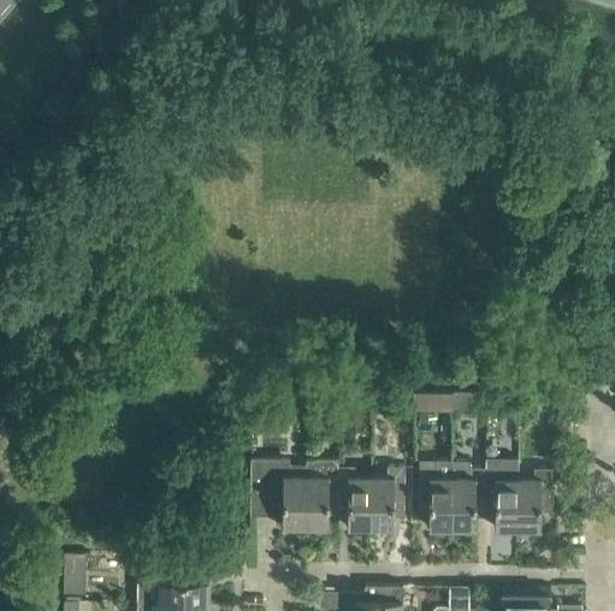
[(338,387),(324,387),(324,403),(338,403),(338,387)]
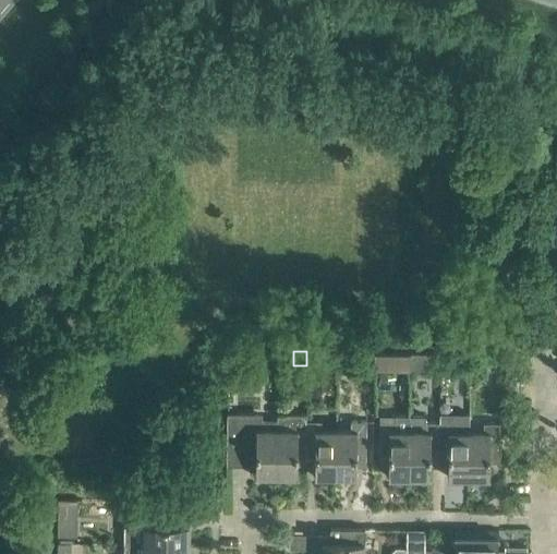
[(351,353),(337,353),(337,365),(351,365),(351,353)]
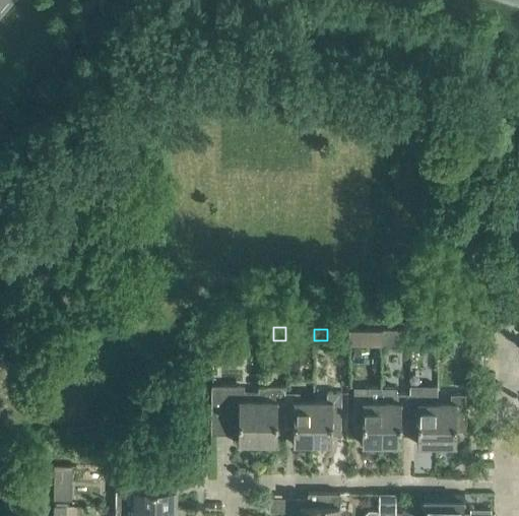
[(347,331),(347,348),(382,348),(382,331),(347,331)]
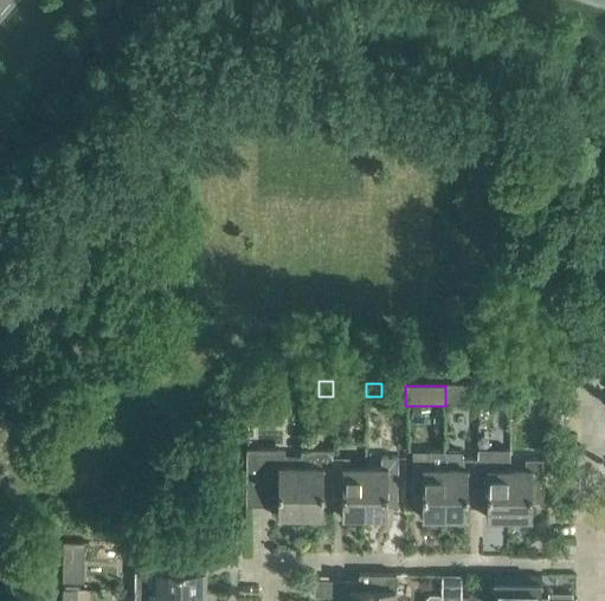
[(446,386),(445,404),(458,404),(459,386),(446,386)]
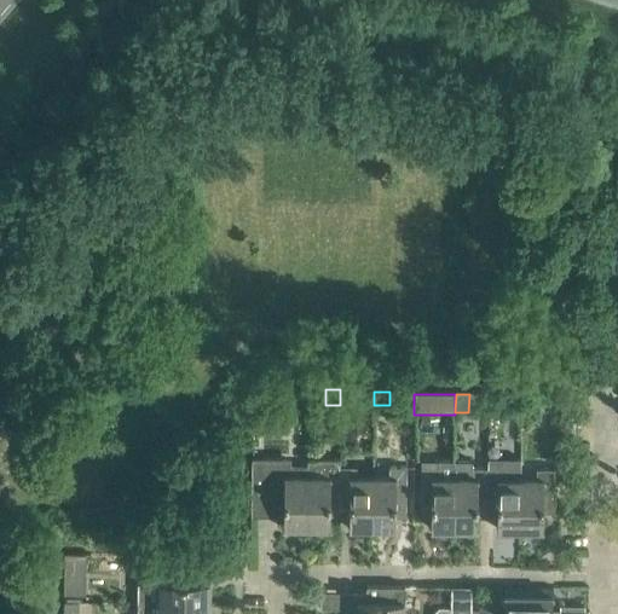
[(489,395),(489,413),(498,415),(498,395),(489,395)]
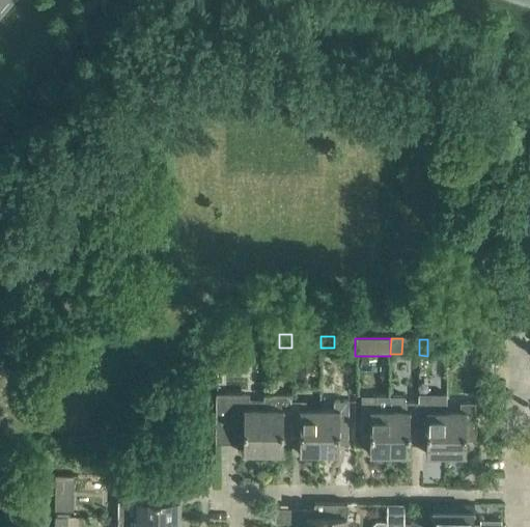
[(480,341),(468,341),(468,348),(474,354),(480,354),(480,341)]
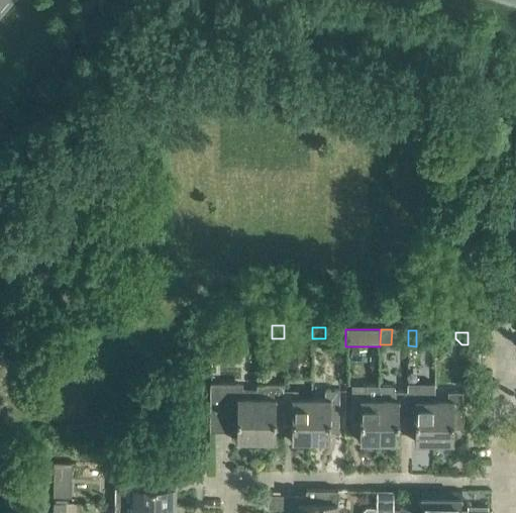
[(255,442),(256,400),(256,392),(241,392),(241,386),(209,386),(209,434),(228,434),(228,427),(236,428),(235,442),(255,442)]
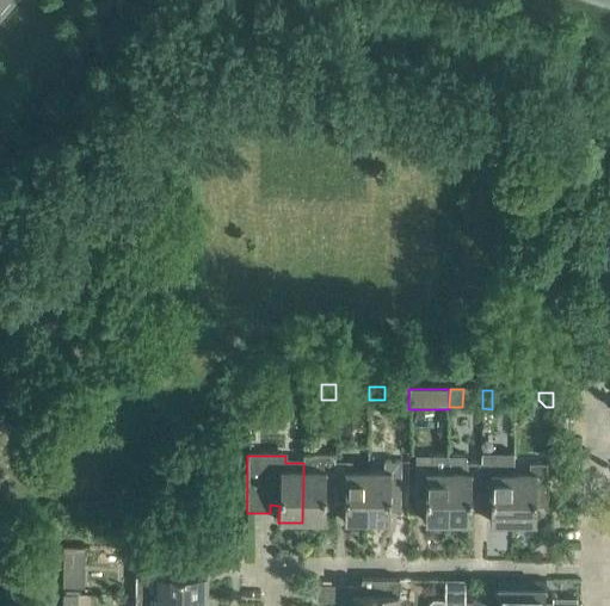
[(303,456),(303,463),(303,472),(302,523),(325,524),(325,506),(336,506),(336,462),(336,457),(303,456)]
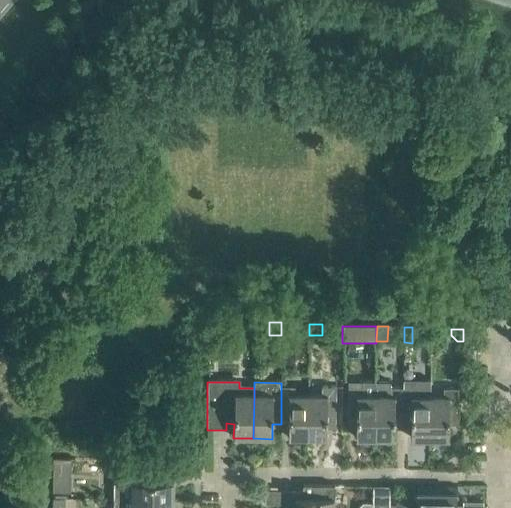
[(308,439),(308,396),(294,396),(294,388),(281,387),(281,424),(288,424),(288,439),(308,439)]
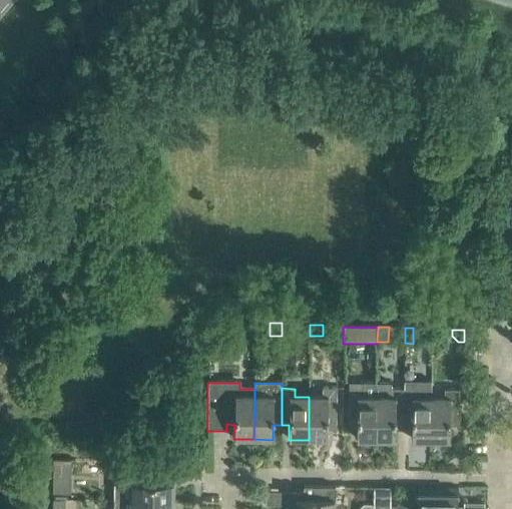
[(336,426),(336,406),(336,389),(323,389),(323,397),(309,397),(309,440),(327,440),(327,426),(336,426)]
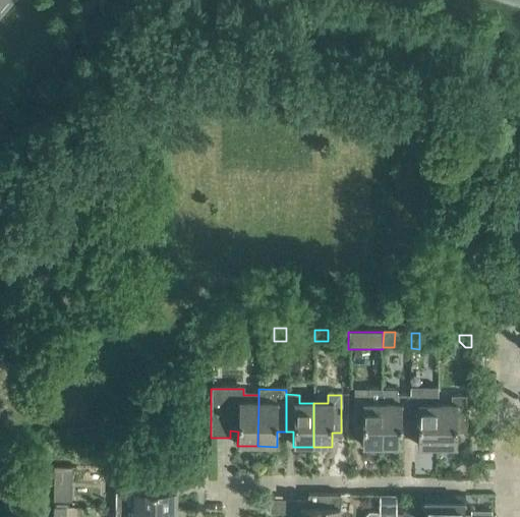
[(382,448),(382,404),(369,404),(369,396),(353,396),(353,433),(361,433),(361,448),(382,448)]
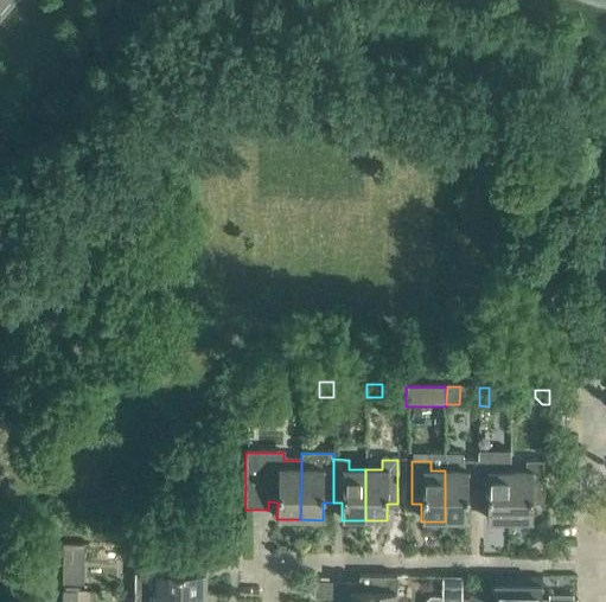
[(467,504),(477,504),(478,461),(461,461),(461,471),(445,471),(445,522),(466,522),(467,504)]
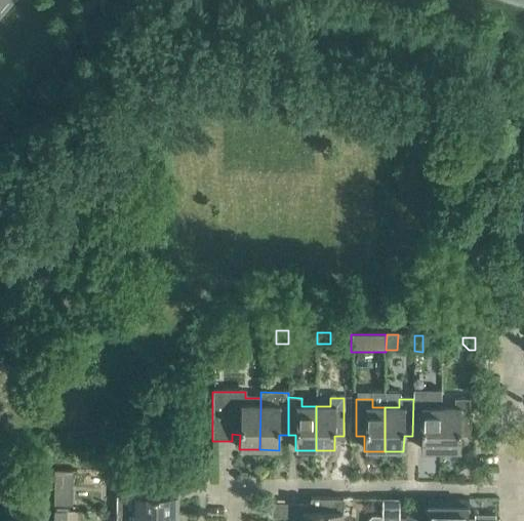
[(441,452),(441,408),(428,407),(428,399),(413,399),(412,436),(420,436),(420,451),(441,452)]
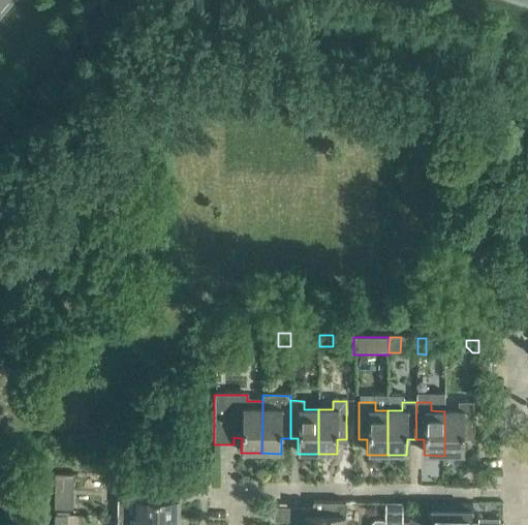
[(472,403),(458,403),(458,411),(444,411),(444,456),(463,456),(463,440),(472,440),(472,403)]
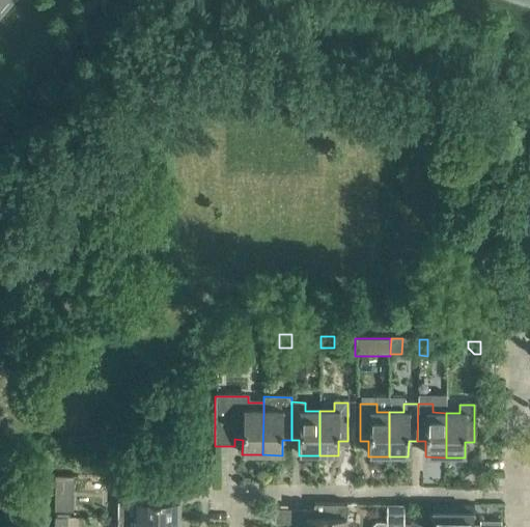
[(55,478),(54,495),(74,495),(74,478),(55,478)]
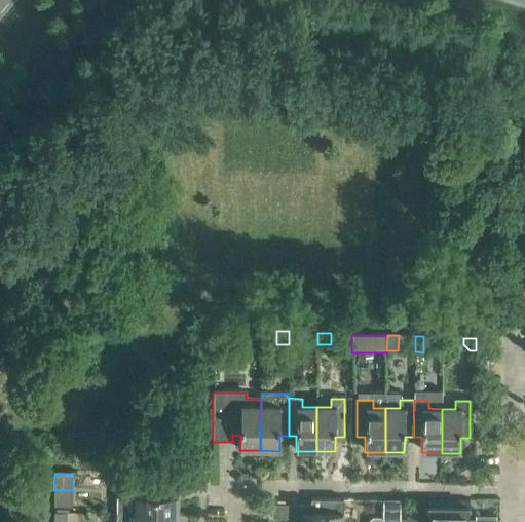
[(162,496),(162,475),(117,474),(117,480),(129,480),(129,487),(125,487),(125,515),(134,515),(177,516),(177,496),(162,496)]
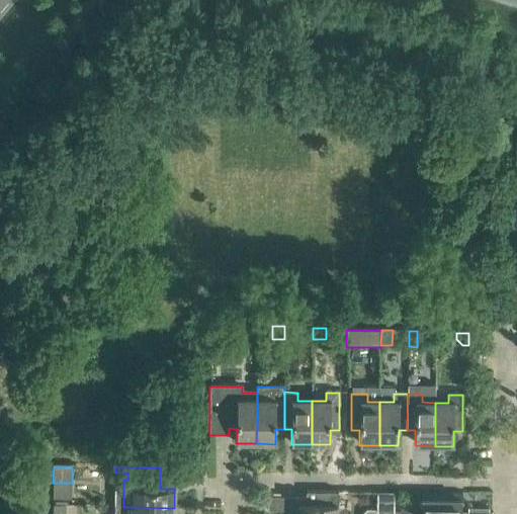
[(338,513),(338,494),(306,493),(306,499),(267,499),(267,512),(297,512),(297,513),(338,513)]
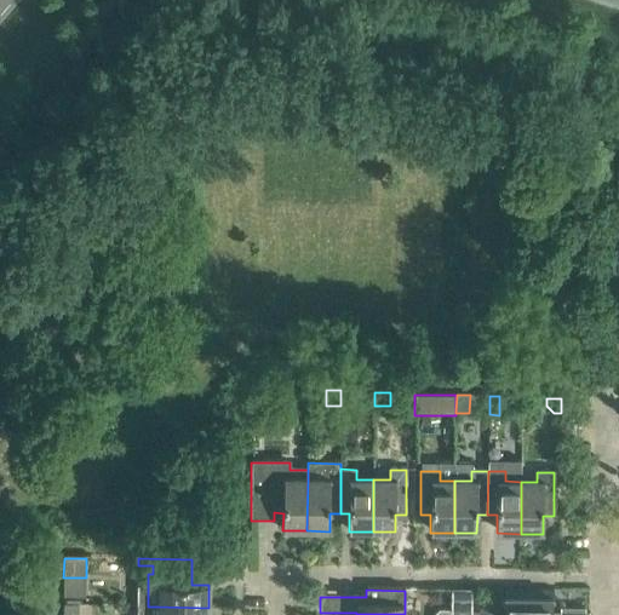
[(551,614),(552,599),(504,598),(504,614),(551,614)]
